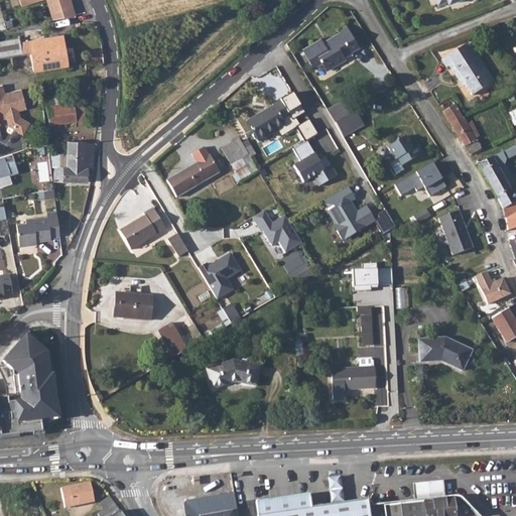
[(52,0),(58,18),(74,15),(69,0),(18,0),(20,5),(38,0),(52,0)]
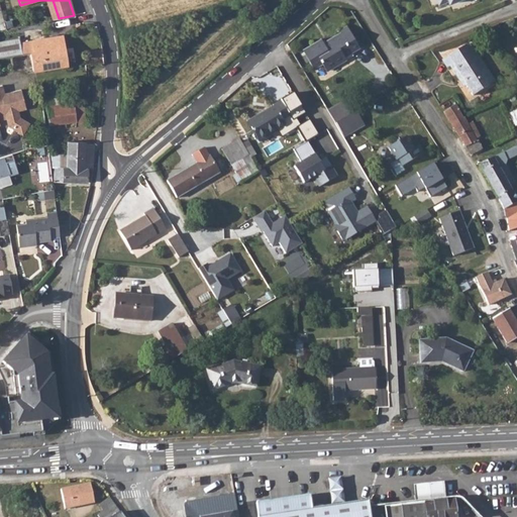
[(53,0),(45,0),(52,20),(59,18),(53,0)]
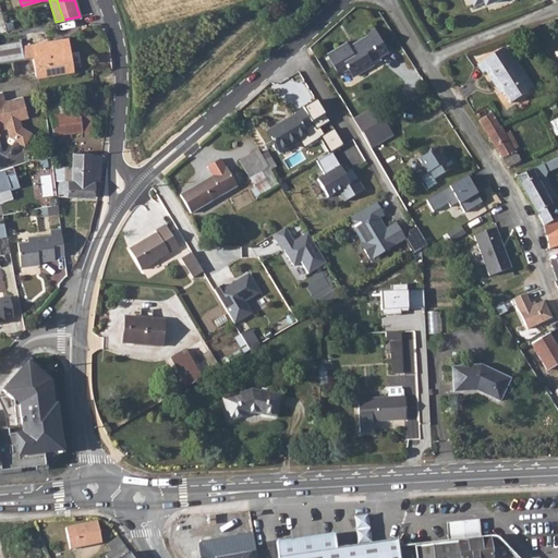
[(327,53),(338,74),(348,69),(352,76),(374,64),(373,61),(389,51),(375,28),(366,33),(368,35),(350,46),(348,41),(327,53)]
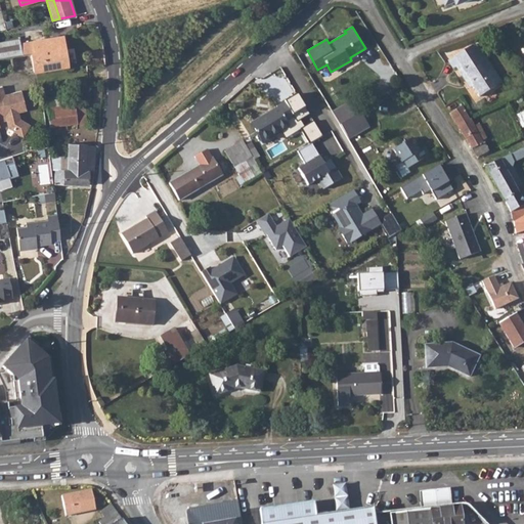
[(44,39),(43,33),(18,37),(19,39),(22,53),(30,51),(33,72),(68,66),(61,36),(44,39)]
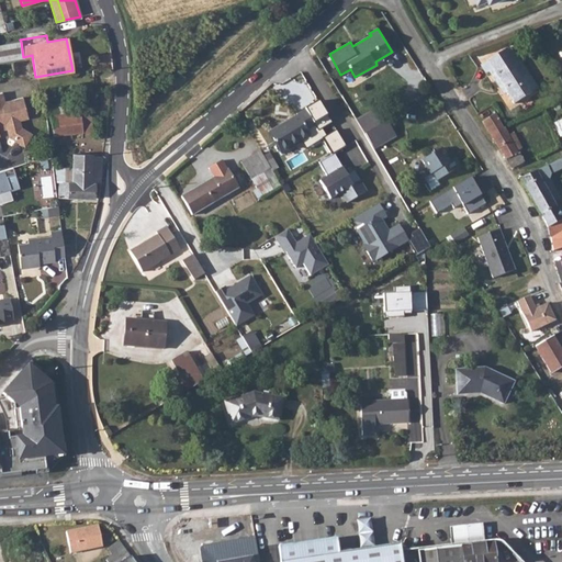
[(0,60),(23,57),(21,42),(0,45),(0,60)]
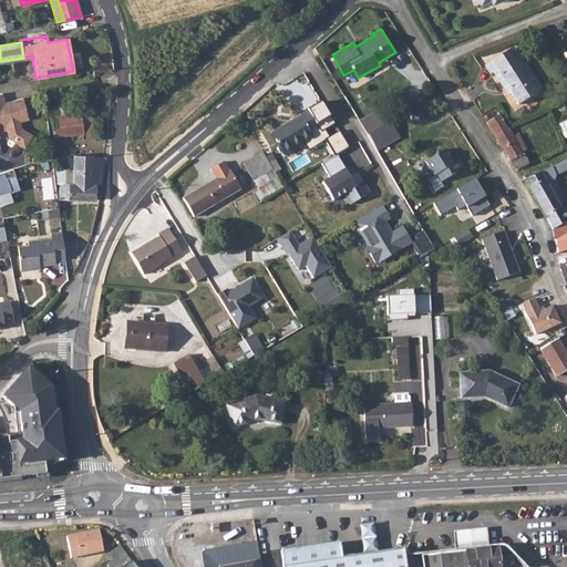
[(495,73),(500,82),(504,81),(512,93),(519,105),(537,94),(529,80),(533,79),(514,49),(486,65),(492,75),(495,73)]
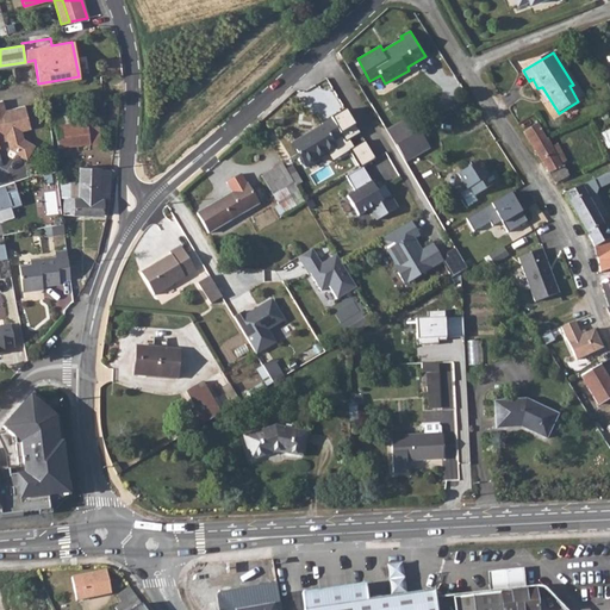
[(573,85),(570,86),(578,101),(583,99),(573,85)]
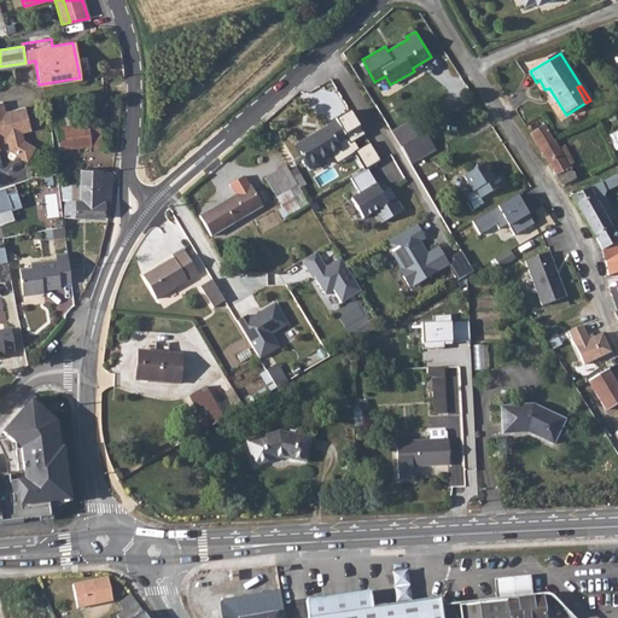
[(549,88),(544,89),(554,104),(558,101),(549,88)]
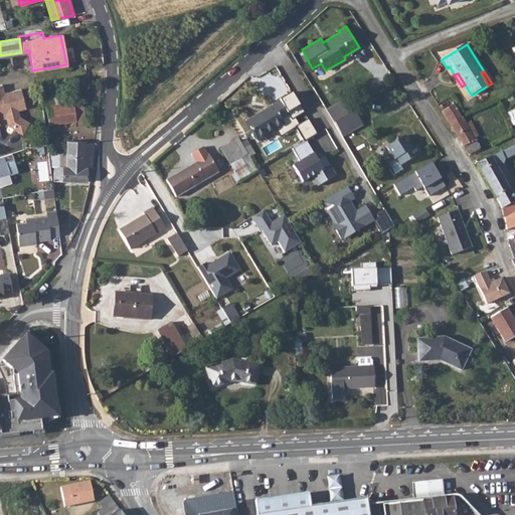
[(0,118),(6,118),(7,122),(11,125),(12,129),(21,134),(28,123),(19,117),(17,110),(15,104),(23,102),(20,89),(4,93),(2,84),(0,84),(0,118)]
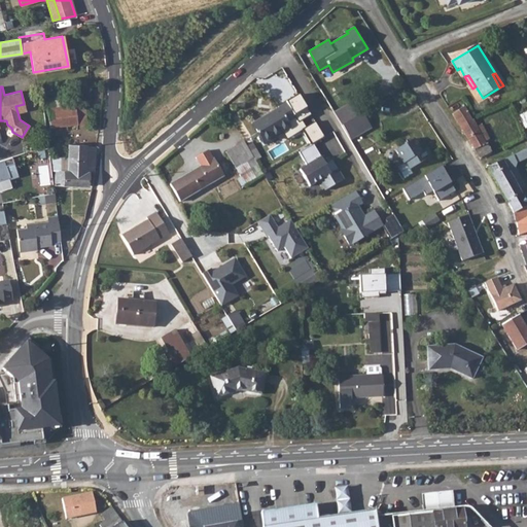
[(356,102),(335,114),(342,127),(363,113),(356,102)]
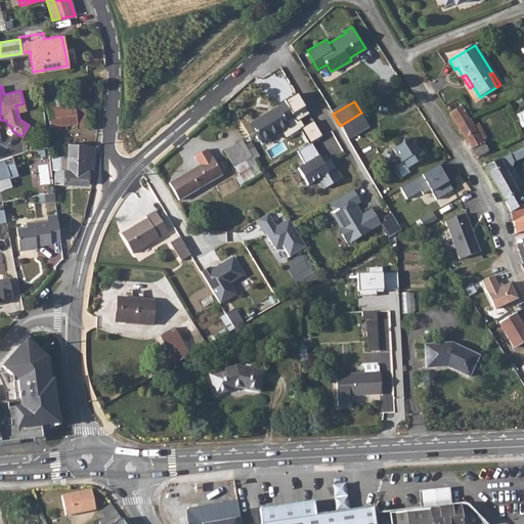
[(285,102),(277,106),(276,106),(277,107),(267,114),(251,124),(263,142),(280,132),(290,127),(288,124),(295,120),(285,102)]
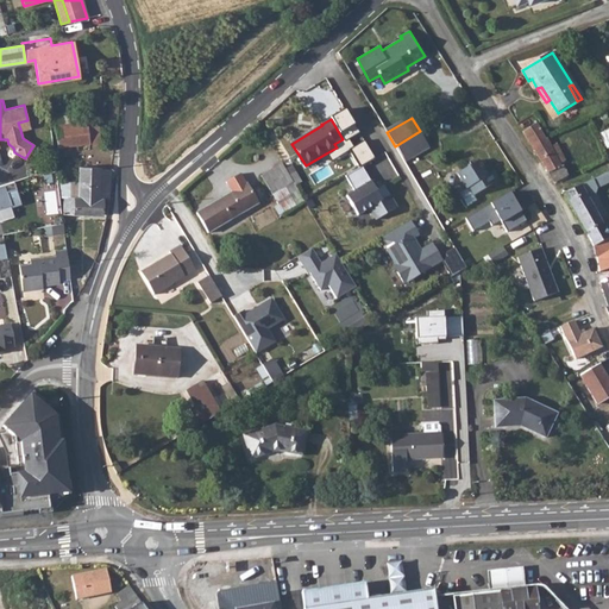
[(18,123),(20,130),(30,127),(27,120),(18,123)]
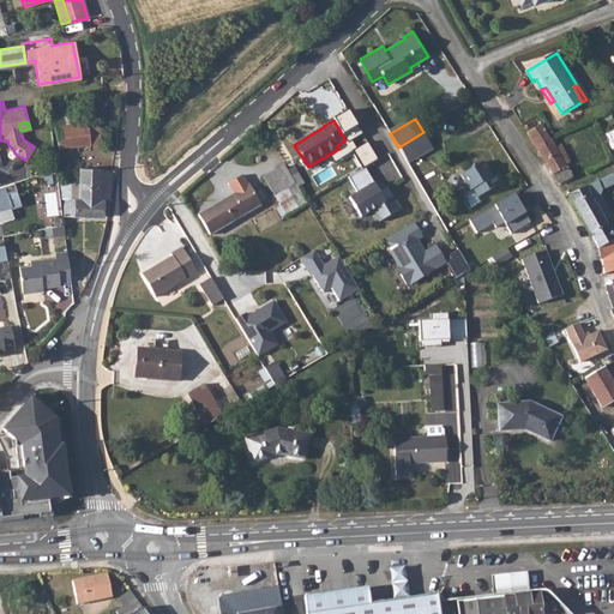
[(90,144),(88,124),(86,124),(55,127),(58,148),(90,144)]
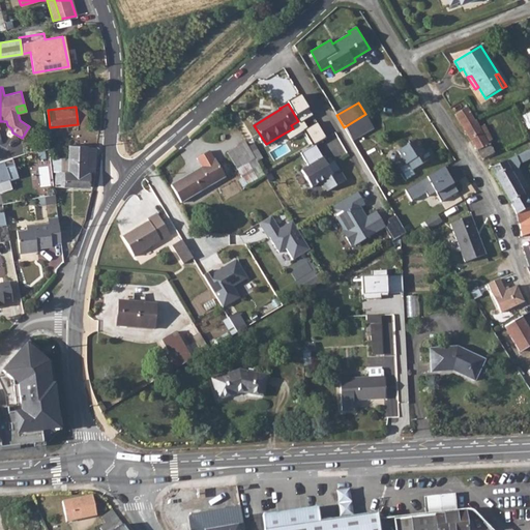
[(86,107),(76,107),(78,124),(87,123),(86,107)]
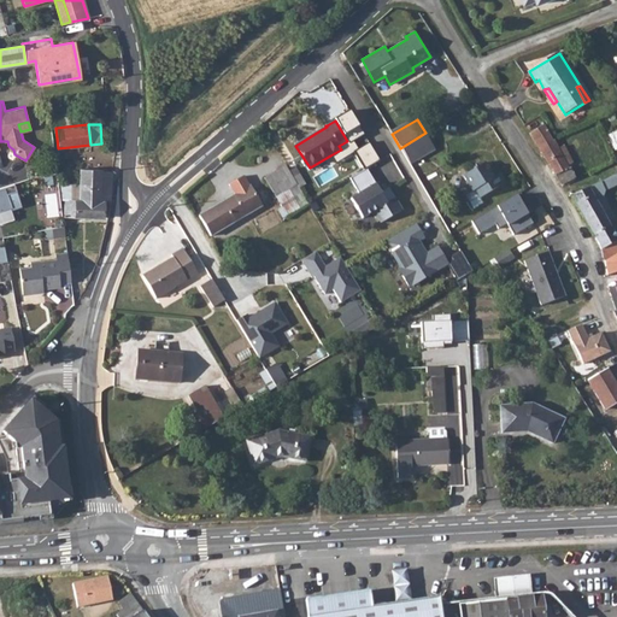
[(545,125),(530,135),(539,150),(553,141),(545,125)]
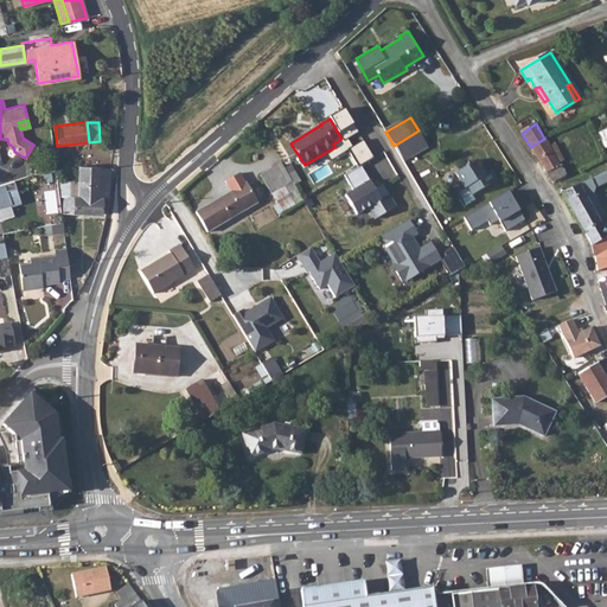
[(419,131),(394,146),(403,163),(413,158),(408,151),(425,141),(419,131)]
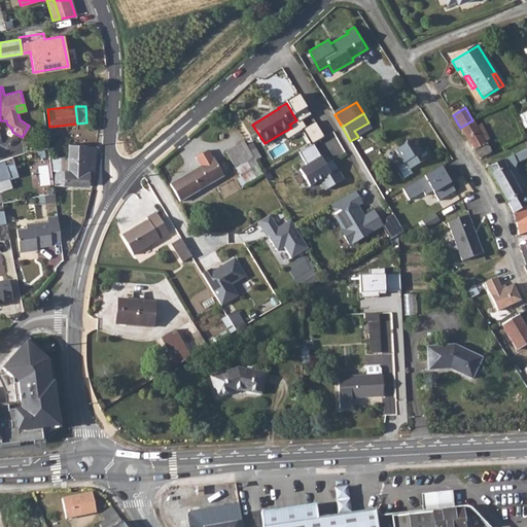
[(472,120),(460,128),(467,138),(481,160),(492,153),(487,144),(491,142),(484,128),(479,130),(473,119),(472,120)]
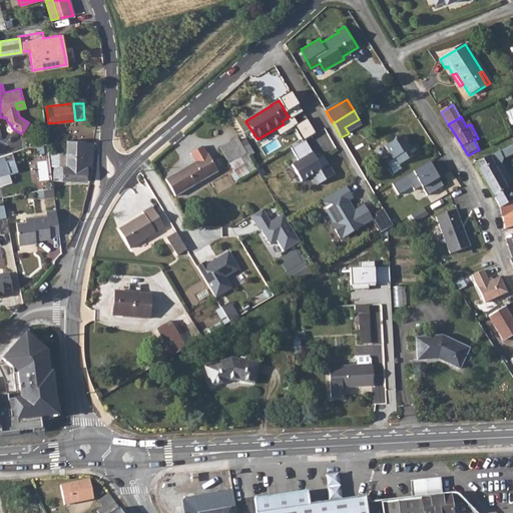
[(305,141),(316,134),(307,119),(294,127),(303,142),(305,141)]
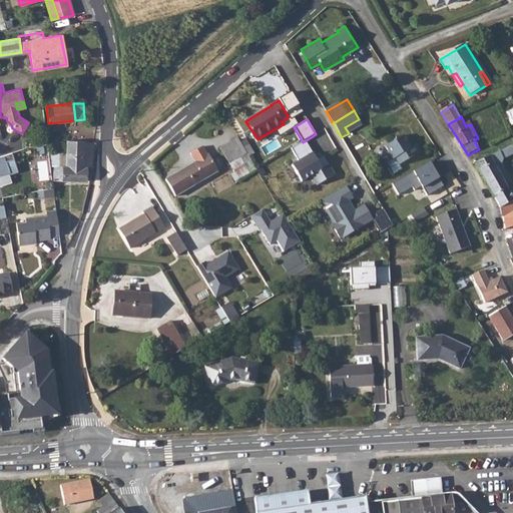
[(359,119),(345,127),(349,133),(362,124),(359,119)]
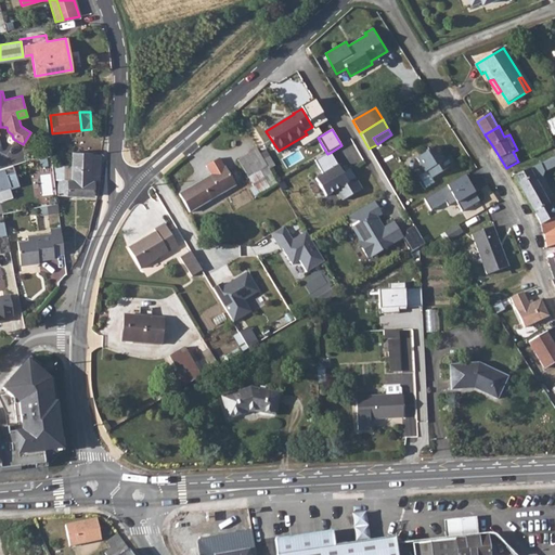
[(437,147),(417,158),(425,172),(418,177),(425,189),(434,183),(431,179),(454,165),(450,157),(444,160),(437,147)]
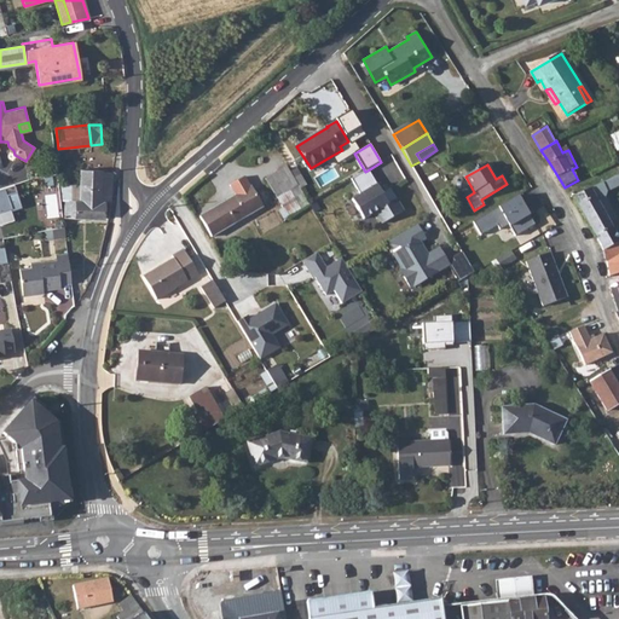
[(287,166),(266,179),(283,207),(289,218),(311,204),(287,166)]
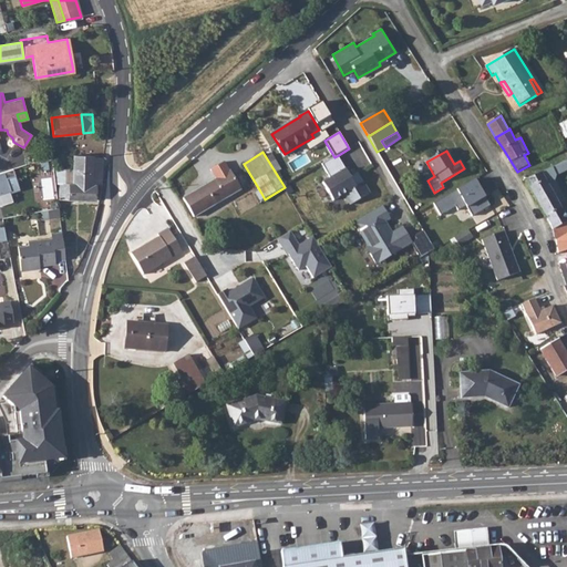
[(96,185),(100,185),(103,156),(94,156),(94,154),(74,154),(73,184),(59,183),(58,198),(95,199),(96,185)]
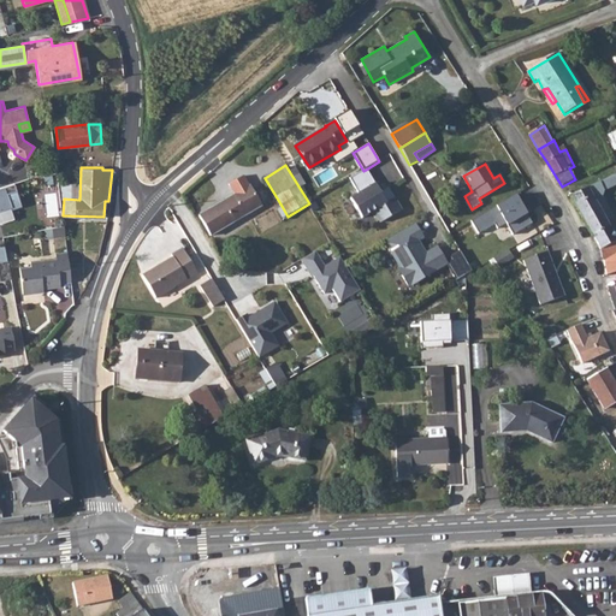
[(380,194),(366,170),(363,171),(349,179),(359,195),(350,200),(362,219),(374,212),(380,224),(402,211),(389,189),(380,194)]
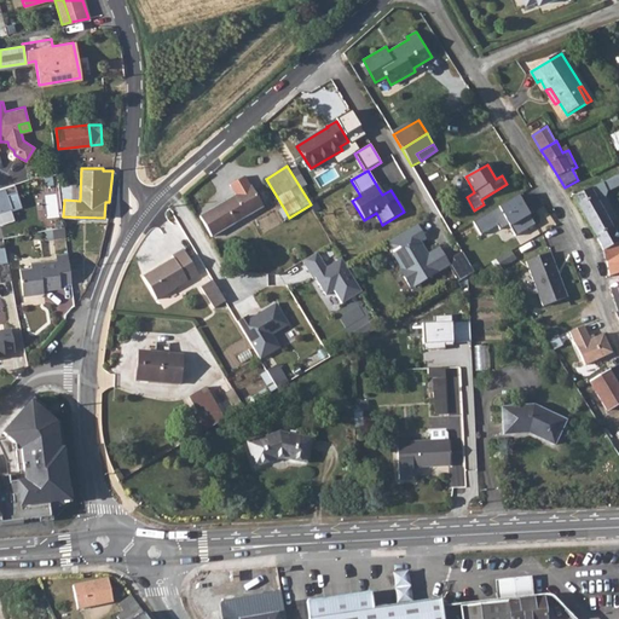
[(618,174),(573,197),(579,208),(593,230),(603,252),(606,264),(618,255),(618,219),(618,218),(617,218),(606,198),(607,192),(618,185),(618,174)]
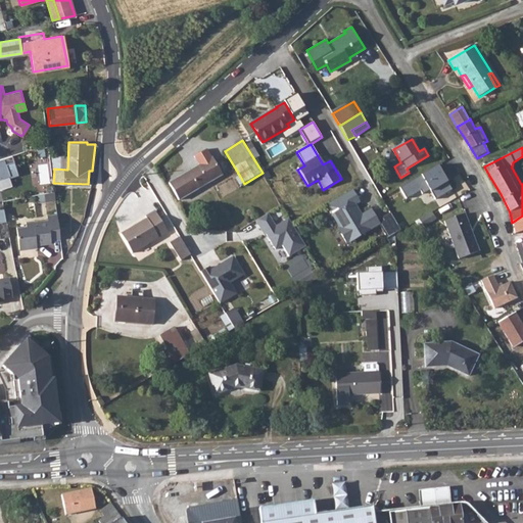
[(12,154),(0,158),(0,178),(10,175),(6,163),(14,161),(12,154)]
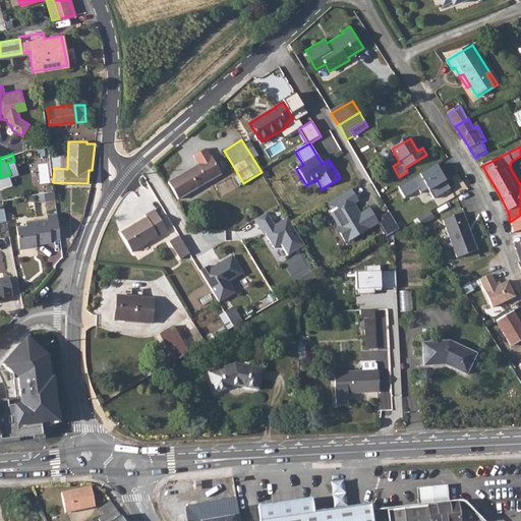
[(194,168),(169,183),(178,199),(196,189),(222,174),(211,158),(194,168)]
